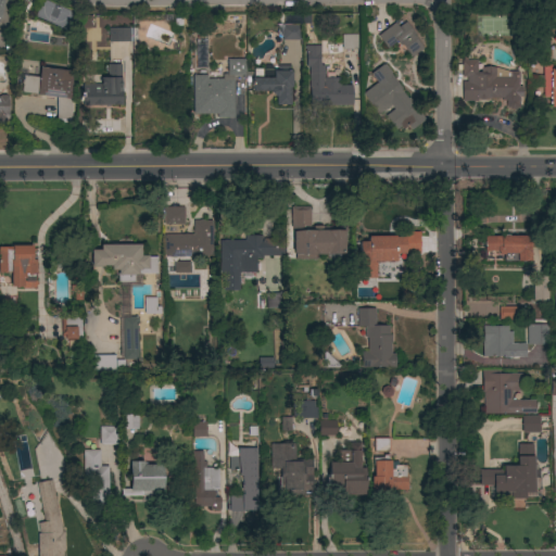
[(70,12),(41,0),(39,0),(32,17),(62,30),(70,12)]
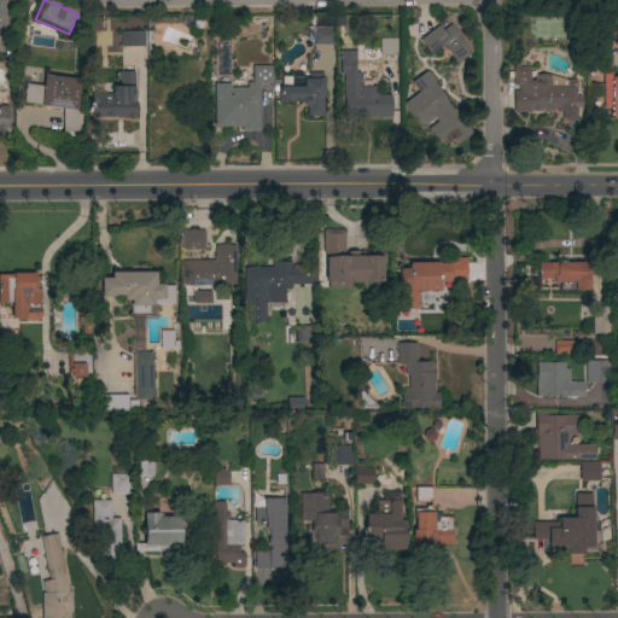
[(439,25),(443,30),(452,24),(461,38),(459,39),(471,53),(456,64),(445,50),(444,51),(441,46),(430,53),(419,40),(439,25)]
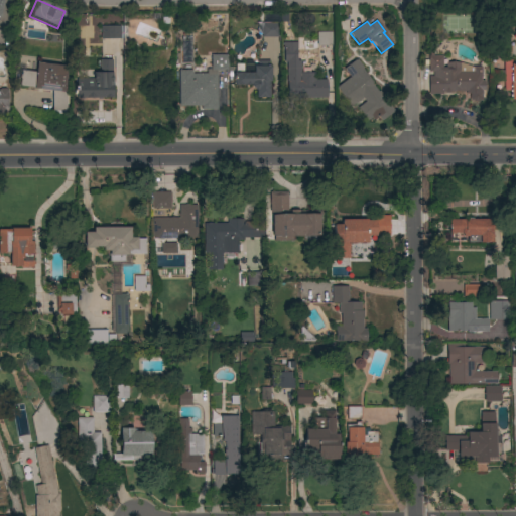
[(261,37),(261,23),(279,23),(279,37),(261,37)]
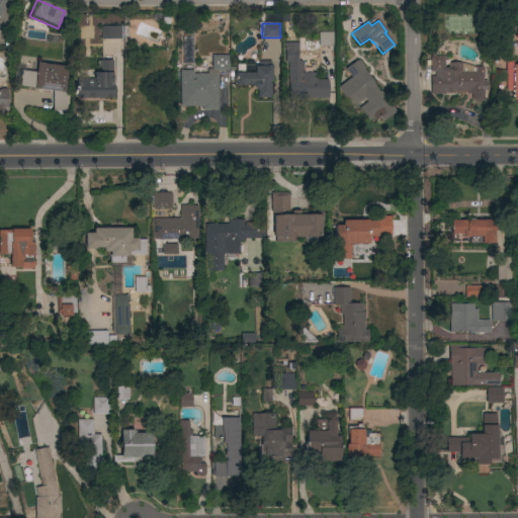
[(127,26),(128,38),(101,39),(101,26),(127,26)]
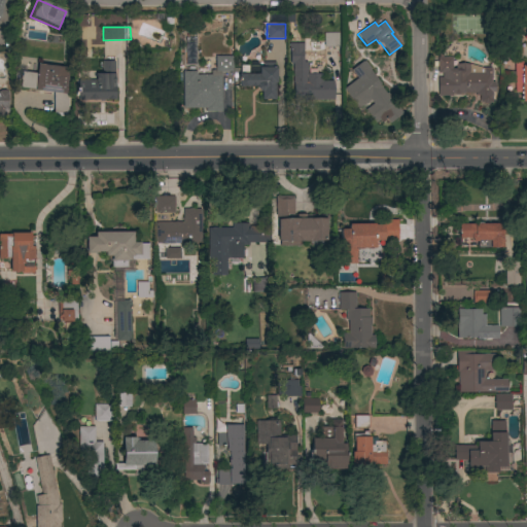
[(339,46),(324,46),(324,33),(339,32),(339,46)]
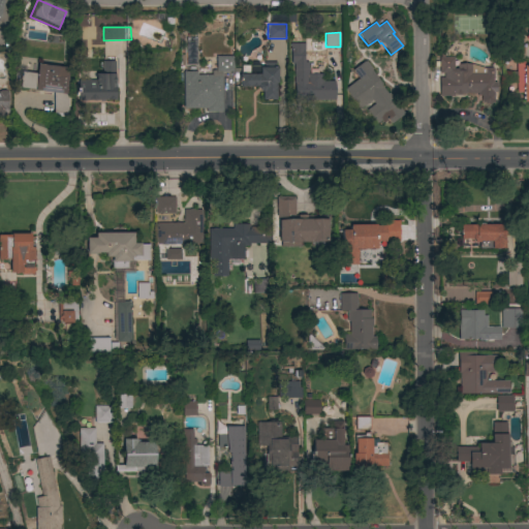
[(196,64),(187,64),(187,37),(196,37),(196,64)]
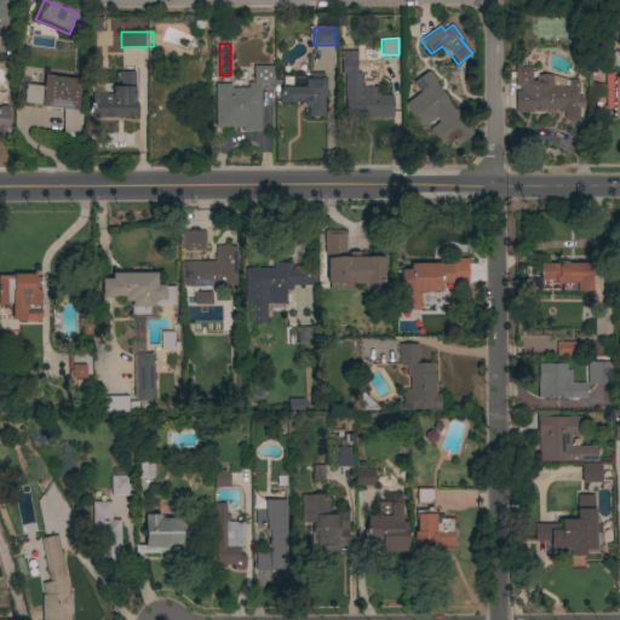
[(392,118),(360,118),(360,120),(345,120),(344,75),(342,75),(340,51),(357,51),(357,61),(356,61),(356,70),(357,70),(357,73),(361,73),(361,87),(378,87),(378,96),(392,95),(392,118)]
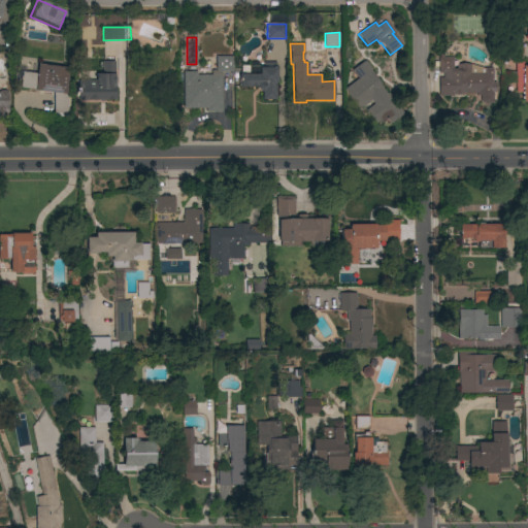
[(493,83),(496,83),(496,93),(493,93),(493,103),(490,103),(490,104),(483,104),(483,103),(481,103),(481,96),(476,96),(476,94),(461,94),(461,95),(455,95),(455,94),(453,94),(453,96),(438,96),(438,78),(443,78),(443,73),(438,73),(438,58),(439,58),(439,54),(443,54),(443,57),(453,57),(453,69),(457,69),(457,64),(471,64),(471,71),(484,71),(484,68),(493,68),(493,83)]
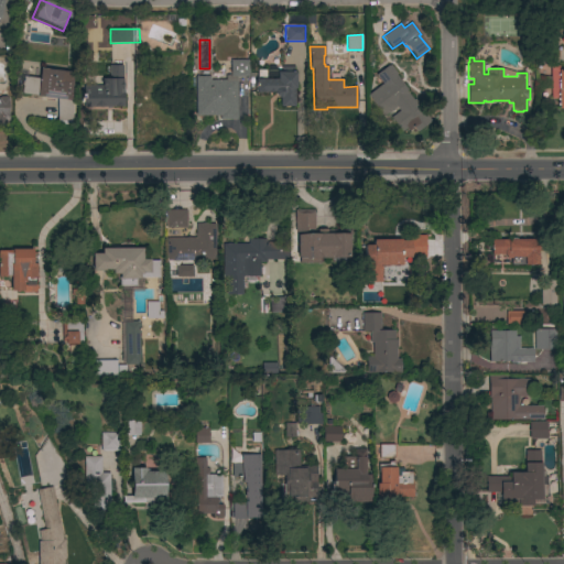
[(237,119),(219,119),(219,116),(195,116),(195,76),(210,76),(210,80),(226,80),(226,75),(230,75),(230,61),(249,61),(249,77),(237,77),(237,119)]
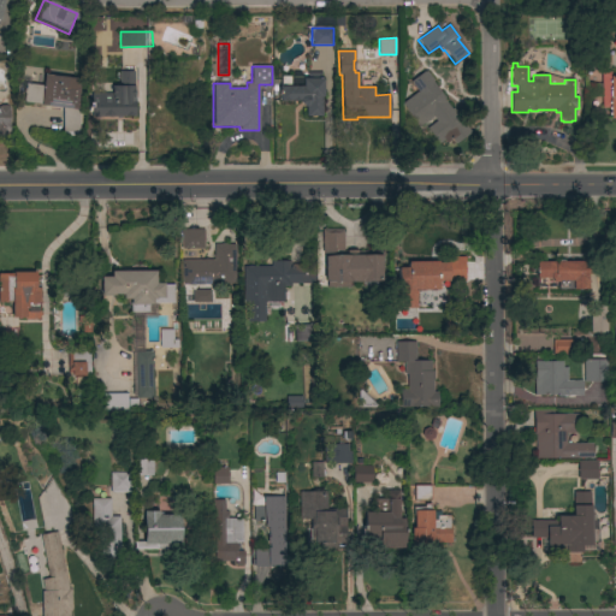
[(90,117),(90,81),(113,81),(113,86),(119,86),(119,71),(135,71),(135,117),(90,117)]
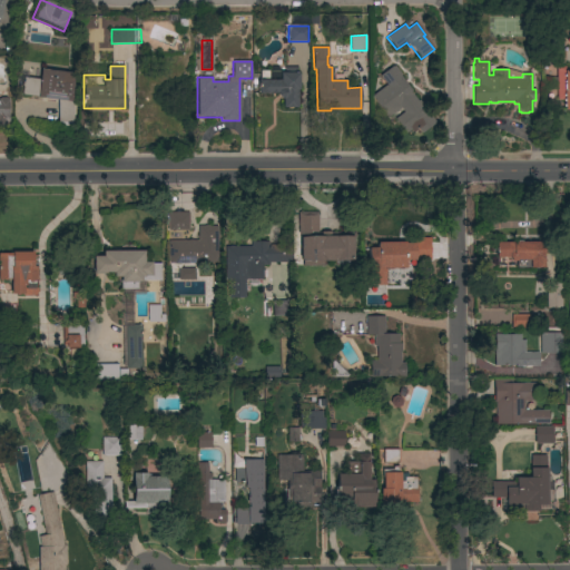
[(435,123),(421,134),(418,129),(413,133),(410,129),(405,134),(394,119),(403,112),(400,108),(387,117),(372,96),(386,85),(380,76),(393,66),(393,67),(394,66),(401,75),(400,76),(412,91),(410,92),(418,101),(419,100),(435,123)]
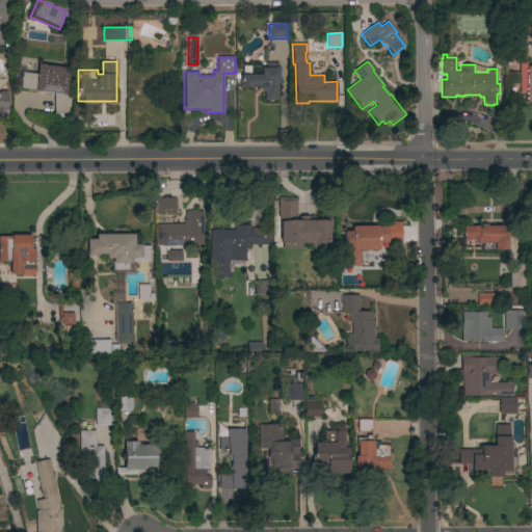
[(265,68),(265,62),(277,62),(277,68),(278,68),(278,84),(277,84),(277,101),(264,101),(264,92),(262,92),(259,89),(259,87),(241,87),(241,75),(243,75),(242,65),(251,65),(251,75),(262,75),(262,68),(265,68)]
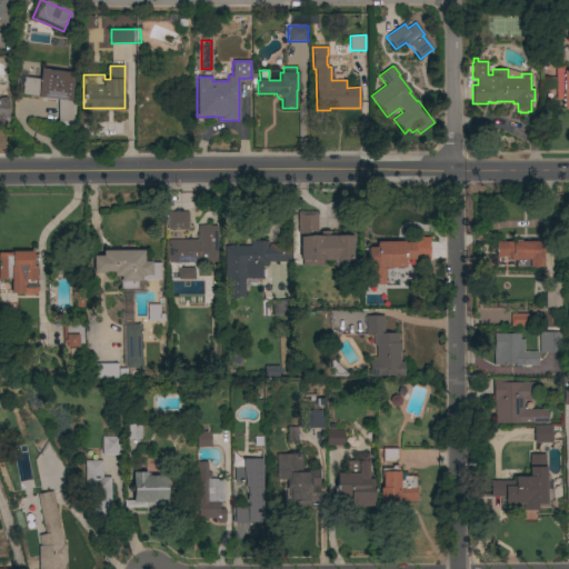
[(556,67),(563,67),(563,71),(568,71),(568,111),(566,111),(566,110),(562,110),(562,107),(561,107),(561,105),(562,105),(562,102),(561,102),(561,100),(556,100),(556,67)]
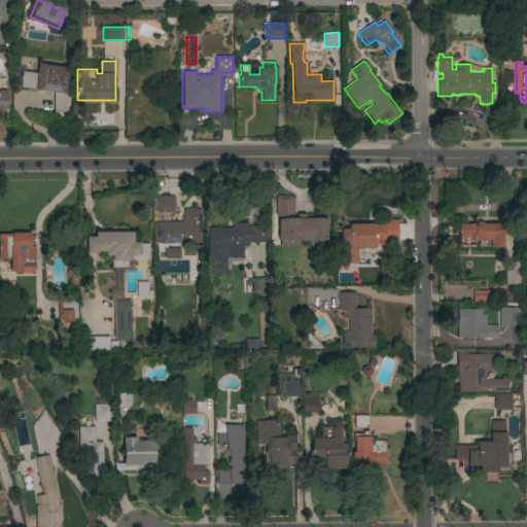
[(67,94),(67,106),(65,106),(65,111),(56,111),(56,107),(53,107),(53,93),(34,91),(34,90),(20,88),(22,71),(36,73),(37,64),(61,67),(61,72),(68,73),(65,94),(67,94)]
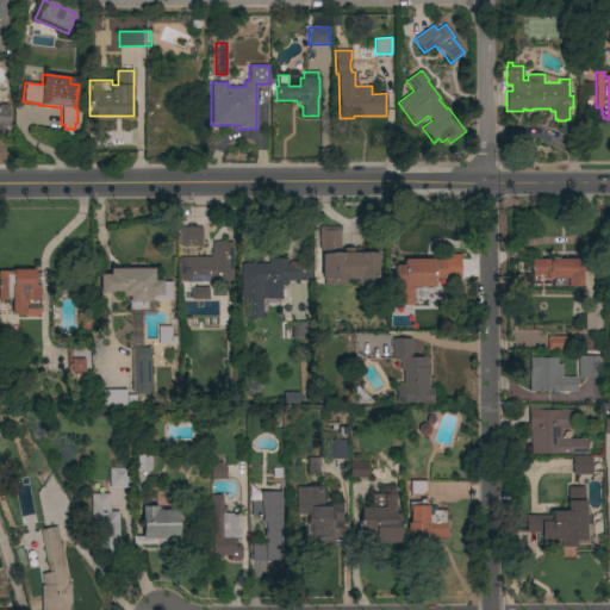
[(0,105),(6,105),(10,107),(10,110),(8,110),(8,123),(10,123),(10,132),(0,132),(0,105)]
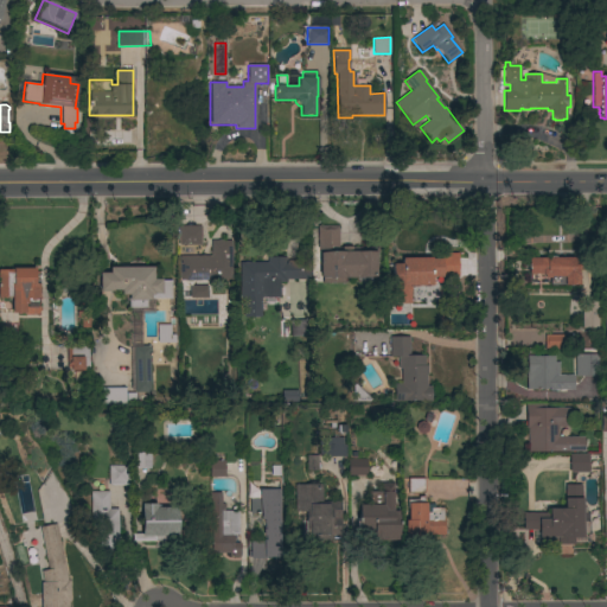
[(339,248),(342,248),(342,247),(352,247),(352,251),(376,251),(376,278),(344,278),(344,282),(323,283),(323,278),(320,278),(320,253),(319,253),(319,249),(318,250),(318,227),(338,225),(339,248)]
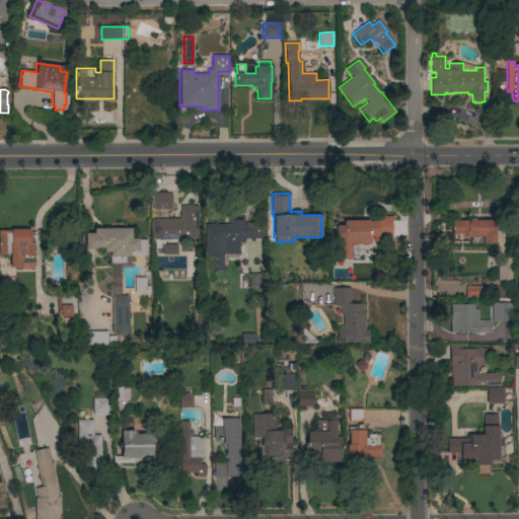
[(153,210),(152,194),(172,194),(172,210),(153,210)]
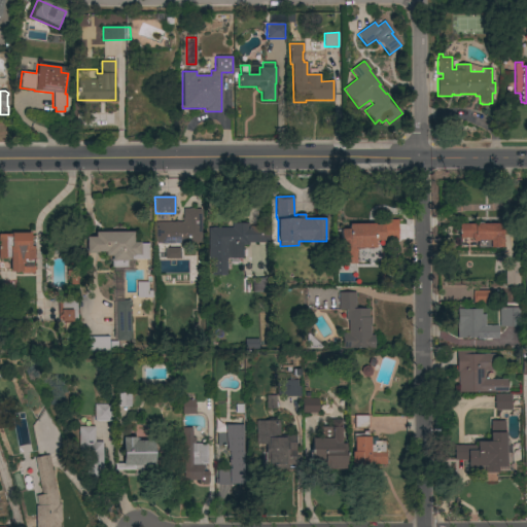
[(202,243),(175,243),(175,244),(161,244),(161,243),(155,243),(155,222),(183,222),(183,209),(201,209),(202,243)]
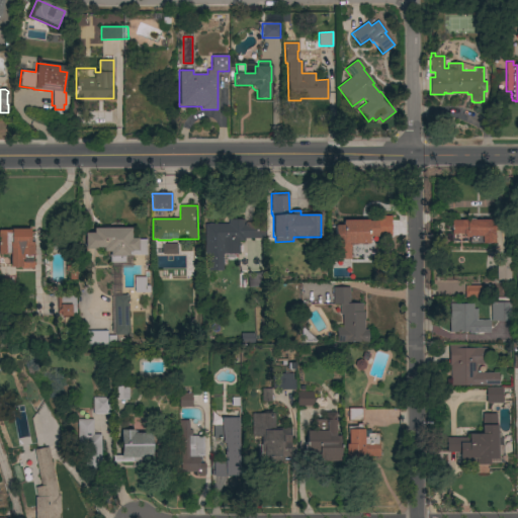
[(228,224),(228,220),(245,220),(245,223),(264,222),(264,239),(245,239),(245,241),(238,241),(238,254),(223,254),(223,270),(207,270),(207,255),(204,255),(204,225),(228,224)]
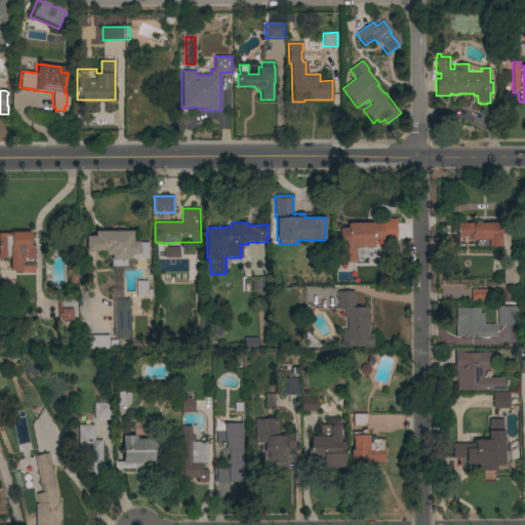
[(372,223),(372,224),(381,224),(381,240),(381,244),(373,244),(373,247),(361,247),(361,248),(355,248),(355,263),(339,263),(338,229),(347,228),(347,224),(372,223)]
